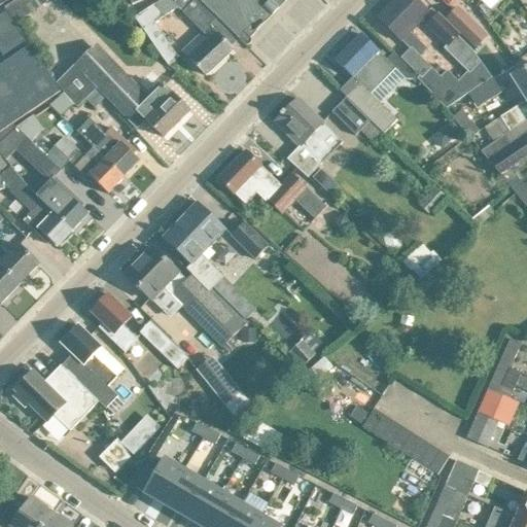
[(16,0),(4,8),(6,12),(15,26),(51,0),(16,0)]
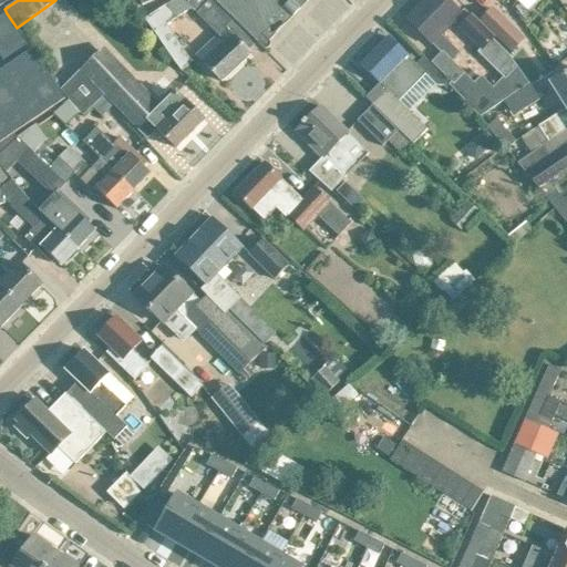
[(137,0),(140,4),(150,0),(213,0),(236,23),(257,42),(264,49),(265,49),(267,50),(268,49),(270,48),(270,45),(270,43),(269,41),(264,37),(287,13),(292,19),(301,10),(295,4),(299,0),(137,0)]
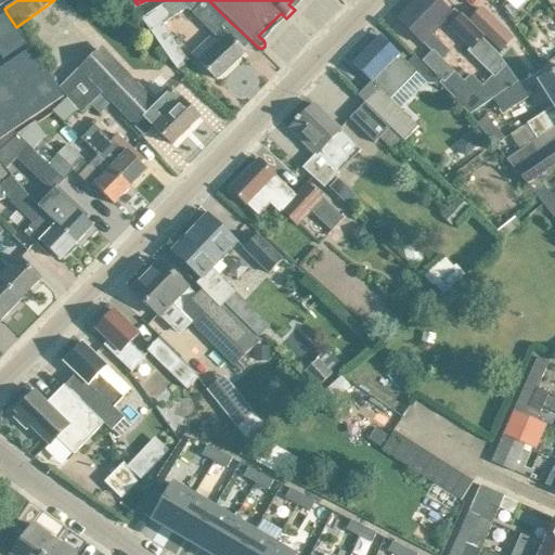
[(163,24),(188,8),(214,36),(193,55),(217,80),(245,53),(243,50),(252,41),(231,23),(208,0),(170,0),(142,18),(178,69),(189,61),(163,24)]
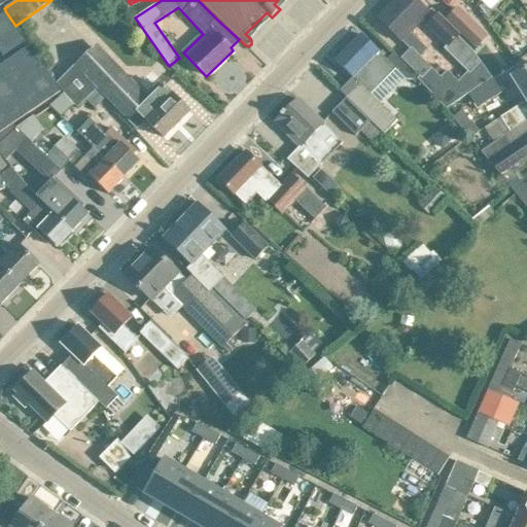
[(473,50),(459,36),(460,35),(437,13),(426,26),(446,46),(444,48),(467,72),(459,81),(448,70),(442,77),(421,57),(428,49),(412,33),(430,14),(415,0),(395,0),(378,19),(394,35),(394,34),(410,49),(401,58),(420,76),(418,78),(419,80),(446,109),(492,78),(473,50)]
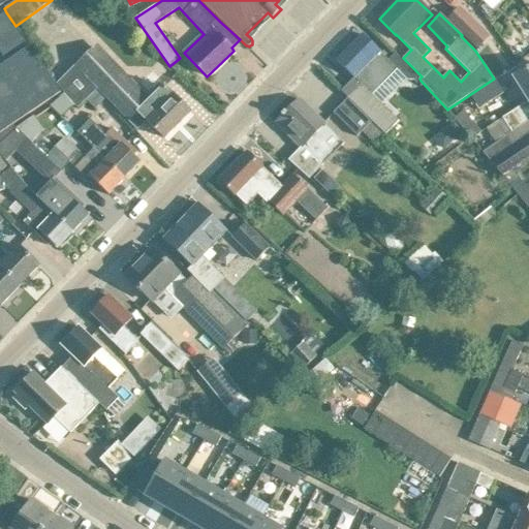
[(447,20),(478,49),(490,36),(460,6),(447,20)]
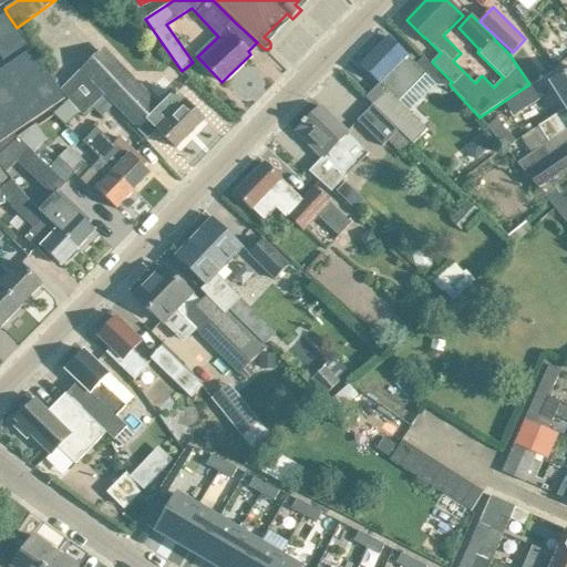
[(0,142),(65,99),(61,92),(17,28),(7,13),(0,18),(0,54),(8,66),(0,71),(0,142)]
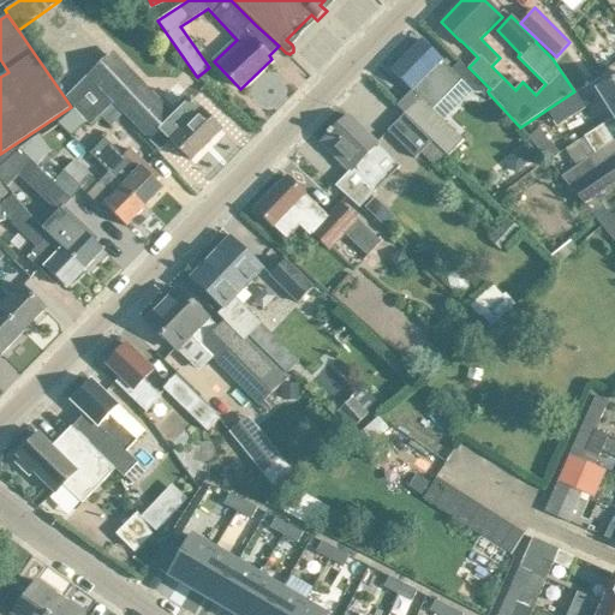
[(398,107),(405,114),(445,153),(448,156),(464,141),(434,111),(461,82),(473,93),(489,94),(488,91),(459,63),(452,70),(422,41),(392,71),(412,91),(398,107)]
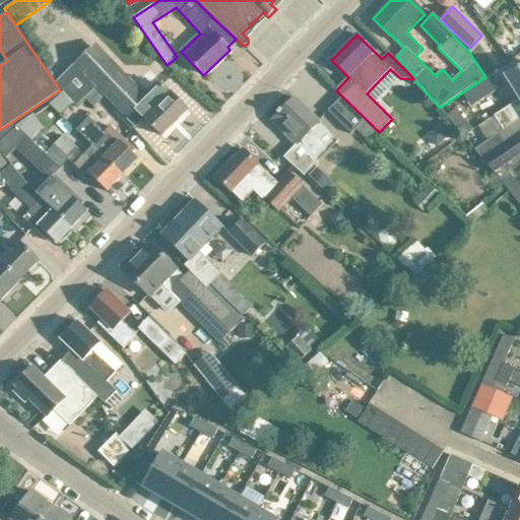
[(128,103),(161,136),(187,111),(161,84),(148,98),(95,43),(55,82),(76,107),(95,87),(119,112),(128,103)]
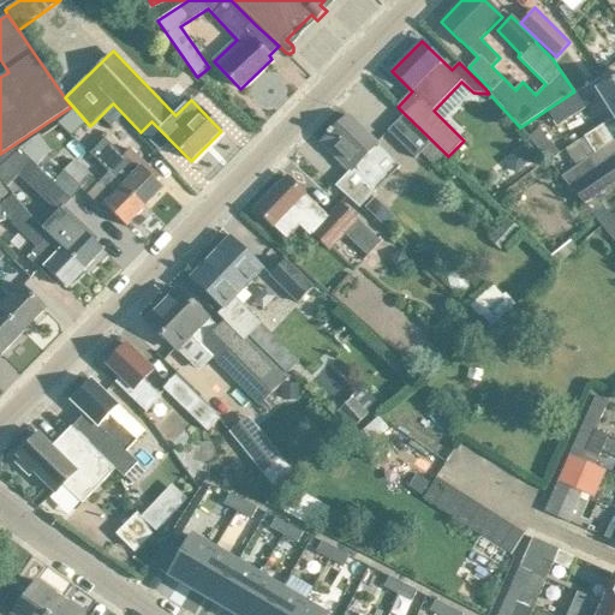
[(605,105),(614,118),(614,117),(614,79),(597,91),(605,105)]
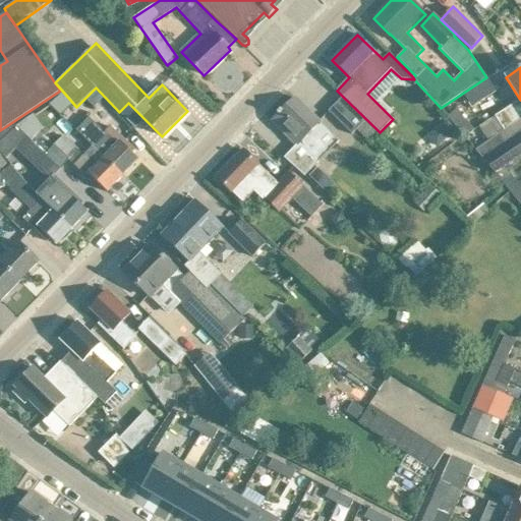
[(487,78),(463,94),(471,107),(496,91),(487,78)]
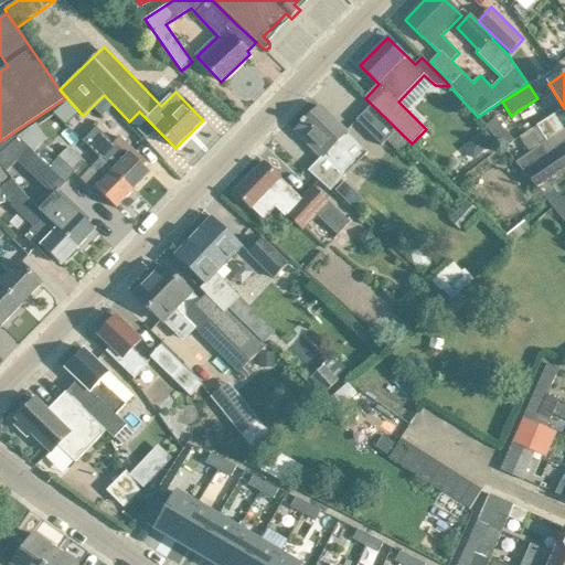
[(382,146),(386,140),(397,151),(408,140),(372,105),(356,121),(382,146)]
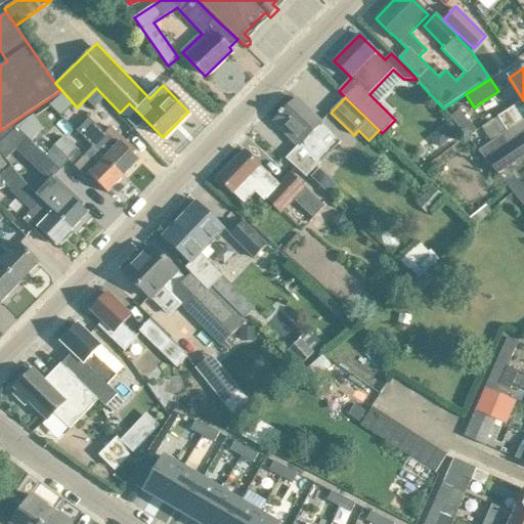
[(286,159),(306,178),(341,142),(297,99),(284,112),(282,111),(278,115),(279,116),(273,123),(298,146),(286,159)]
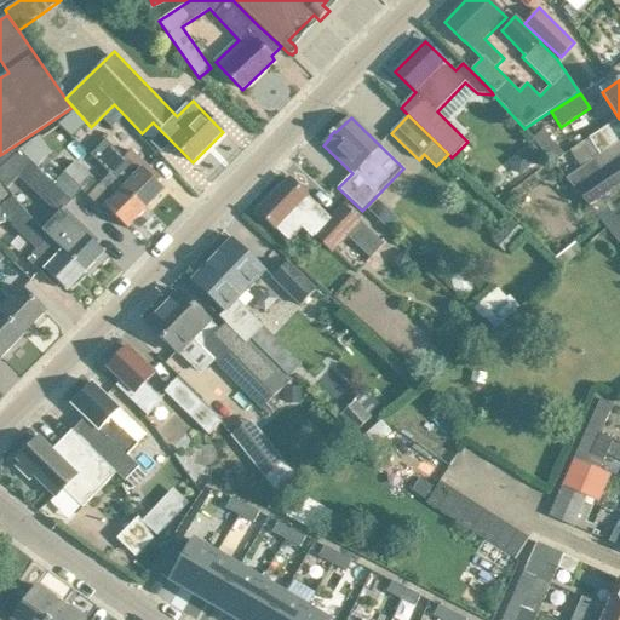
[(619,118),(619,119),(572,149),(573,149),(570,150),(580,167),(566,178),(580,195),(619,170),(619,118)]
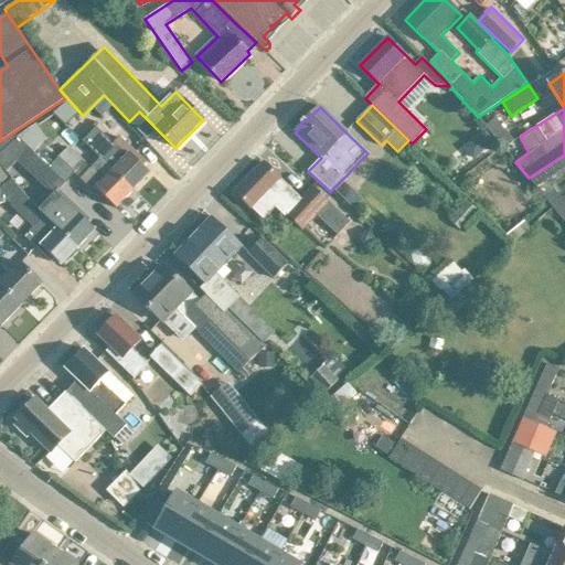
[(484,129),(496,141),(497,140),(504,149),(514,140),(496,118),(486,127),(487,128),(484,129)]
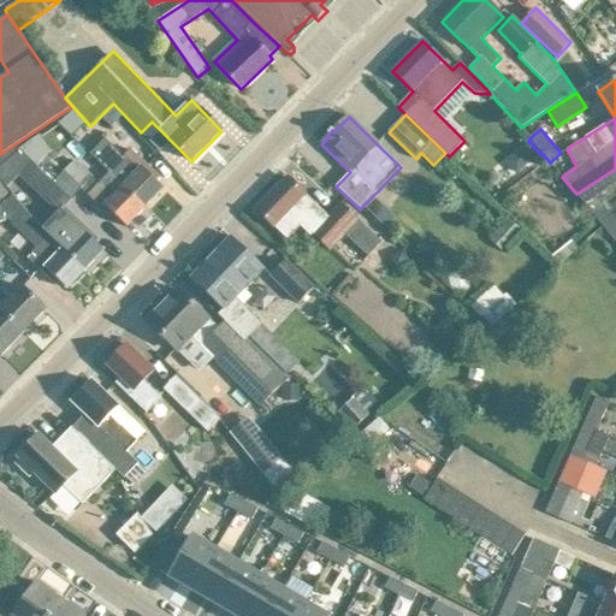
[(105,138),(90,153),(110,172),(147,207),(164,189),(157,182),(159,178),(142,161),(130,150),(124,157),(105,138)]
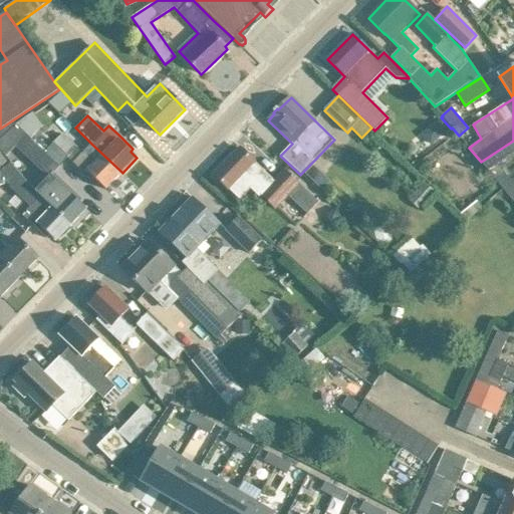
[(451,129),(441,117),(432,125),(441,138),(451,129)]
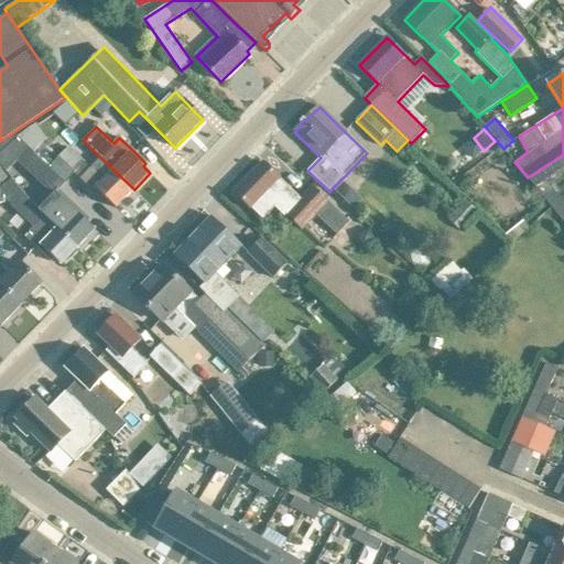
[(44,143),(34,152),(66,183),(74,173),(79,179),(106,205),(109,202),(116,208),(134,190),(100,158),(90,167),(85,162),(86,161),(69,145),(60,158),(44,143)]
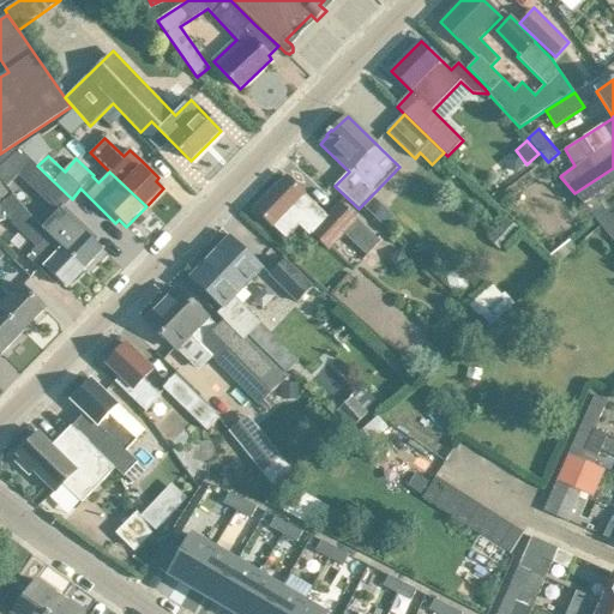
[(31,161),(19,173),(54,209),(67,197),(37,166),(31,161)]
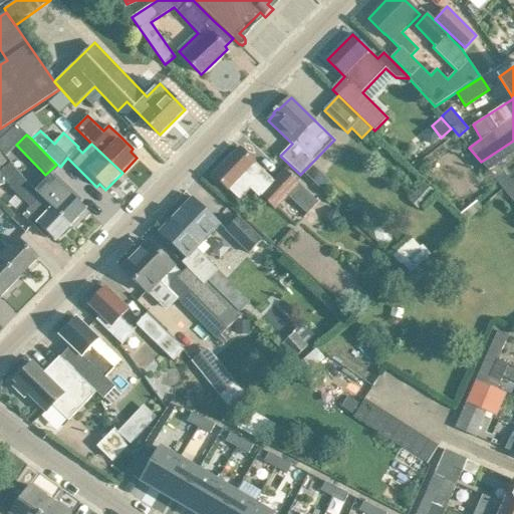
[(513,141),(481,162),(505,191),(513,185),(513,183),(506,174),(508,172),(511,176),(513,174),(513,141)]
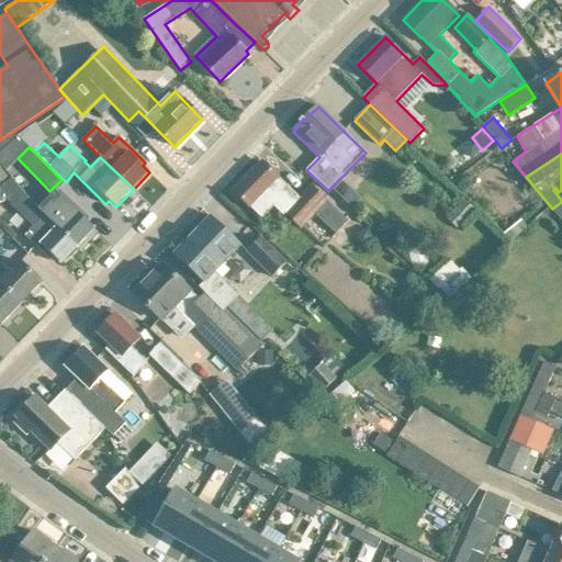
[(262,163),(234,191),(261,218),(273,205),(283,215),(285,213),(287,214),(288,213),(304,227),(316,215),(336,234),(348,221),(327,202),(329,201),(312,184),(299,199),(262,163)]
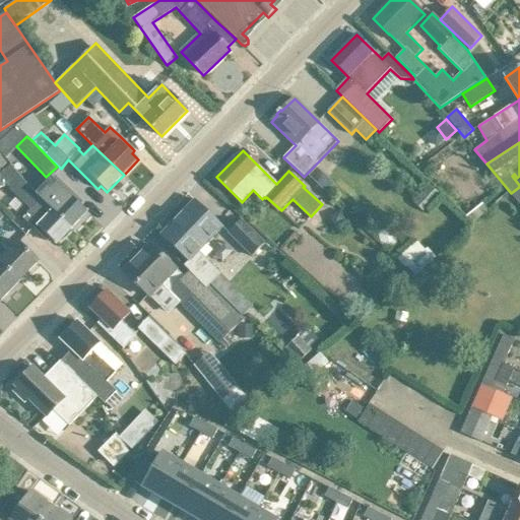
[(0,188),(5,187),(1,173),(9,166),(0,155),(0,188)]
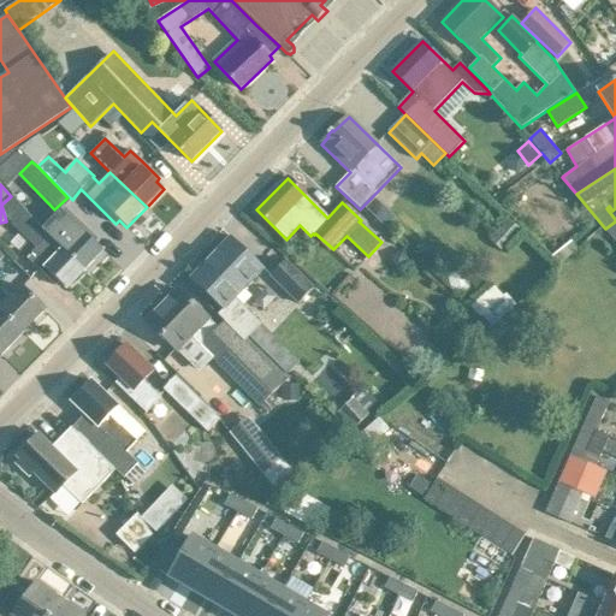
[(11,196),(1,205),(6,221),(35,248),(27,258),(39,270),(57,286),(60,283),(67,289),(77,279),(80,280),(84,276),(83,272),(86,271),(48,235),(43,231),(28,213),(11,196)]
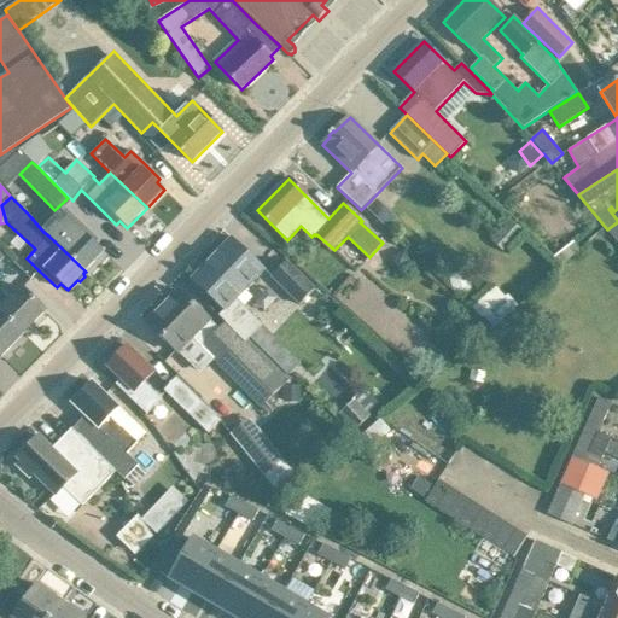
[(395,217),(382,205),(372,216),(384,228),(395,217)]
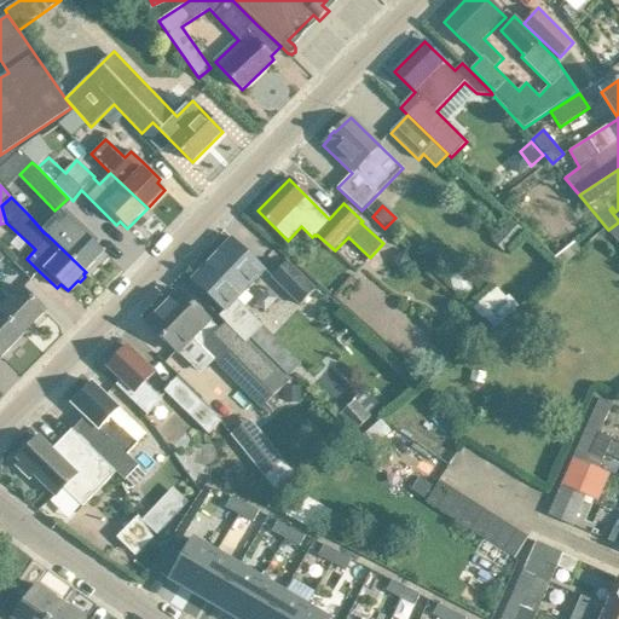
[(65,209),(44,232),(48,236),(86,272),(104,253),(97,244),(99,242),(82,225),(65,209)]
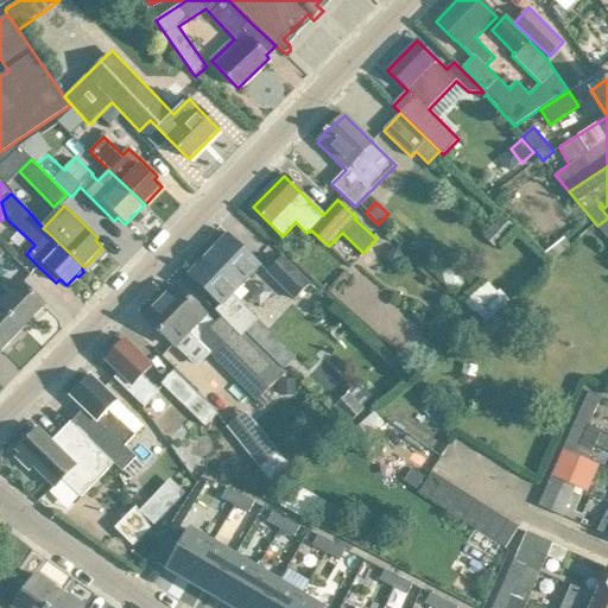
[(607,219),(597,226),(607,239),(607,219)]
